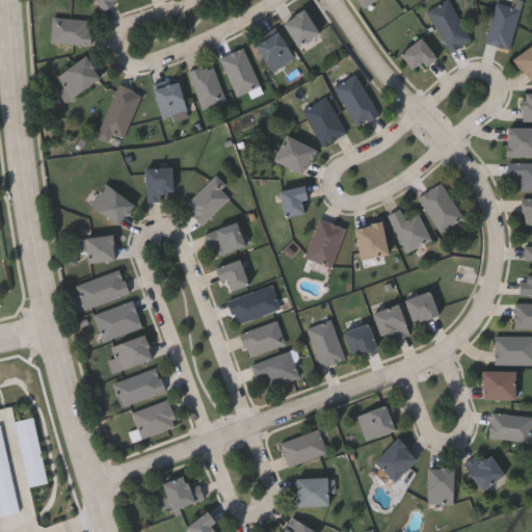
[(115,0),(103,9),(96,0),(115,0)]
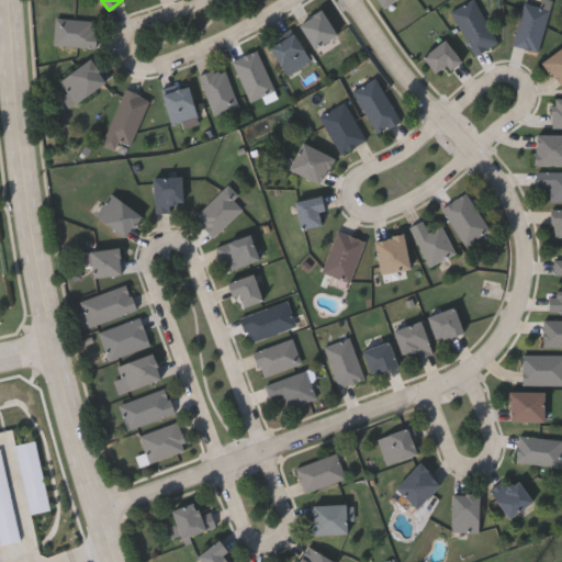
[(378,0),(386,10),(397,0),(378,0)]
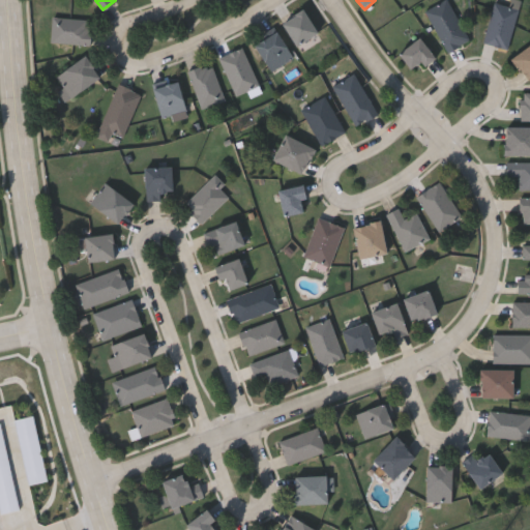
[(447,50),(427,8),(442,0),(449,0),(469,38),(447,50)]
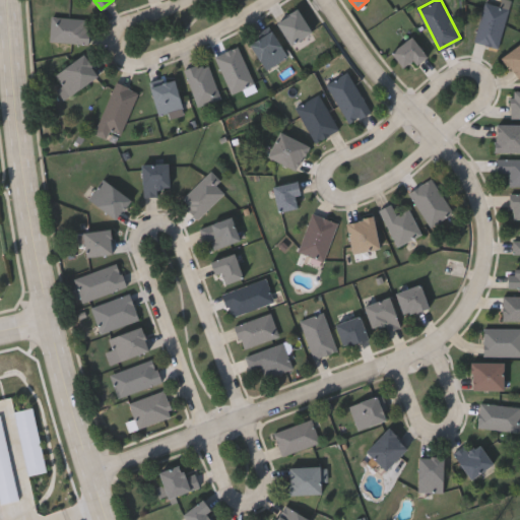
[(485,1),(500,5),(501,0),(511,0),(499,47),(474,40),(485,1)]
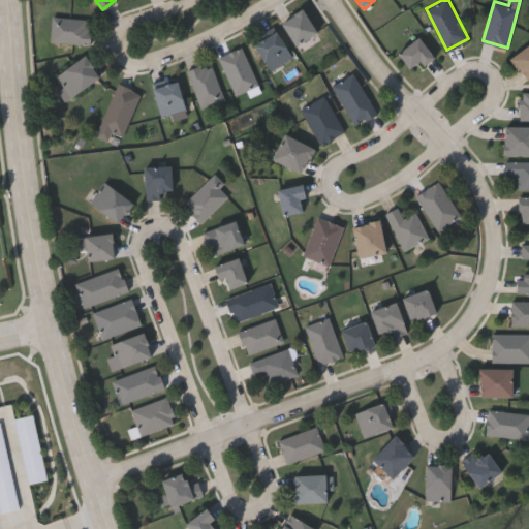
[(317,30),(296,43),(281,22),(303,7),(317,30)]
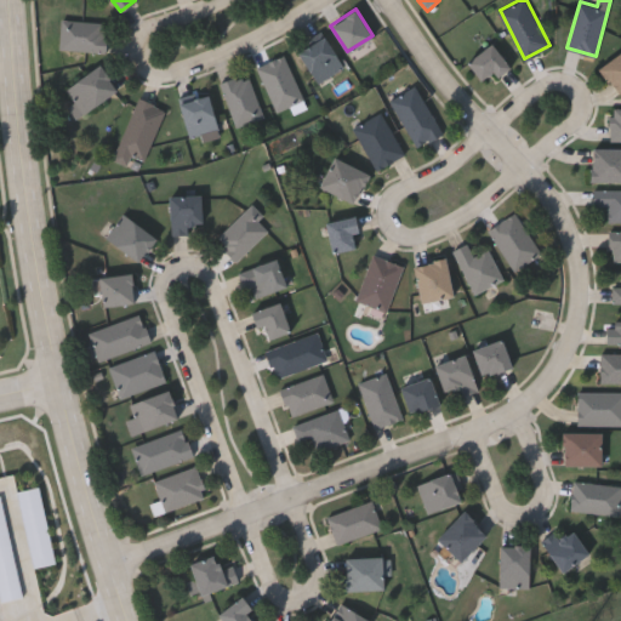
[(104,51),(60,47),(62,17),(107,22),(104,51)]
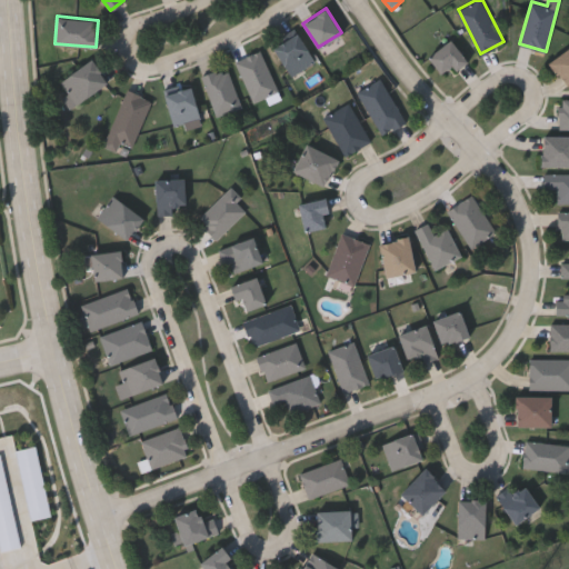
[(315,60),(291,75),(273,47),(297,31),(315,60)]
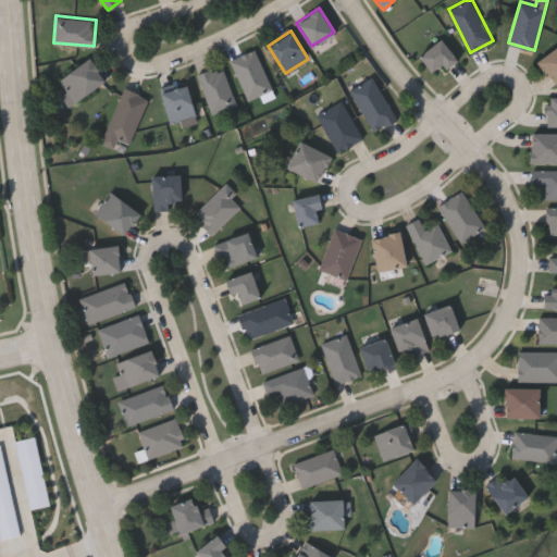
[(418,54),(440,37),(457,59),(445,69),(441,64),(432,72),(418,54)]
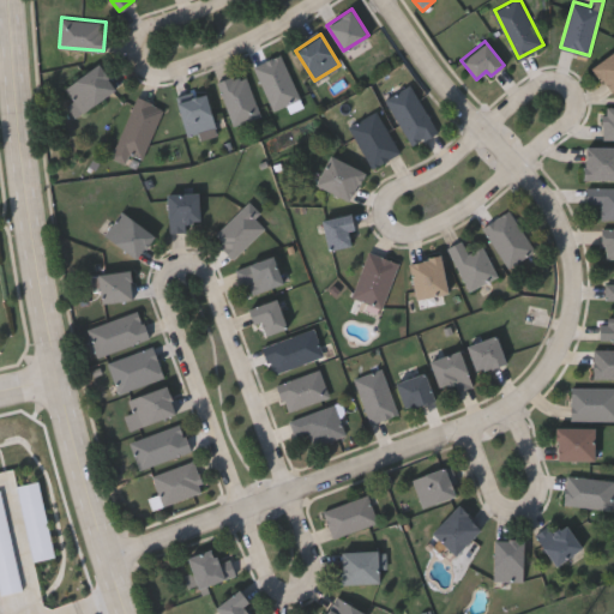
[(593,65),(613,49),(613,88),(611,91),(593,65)]
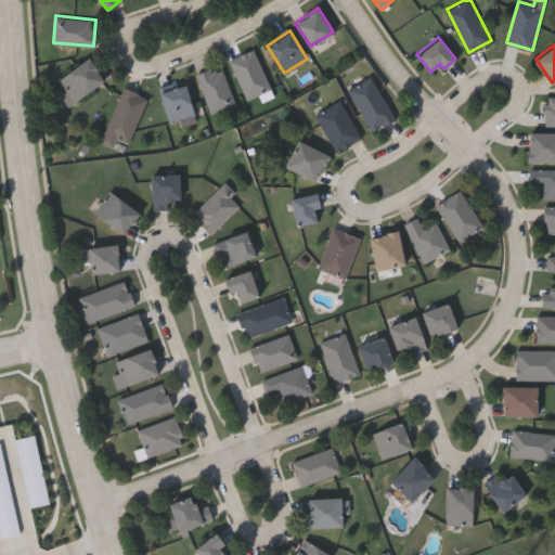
[(230,59),(254,48),(271,87),(247,98),(230,59)]
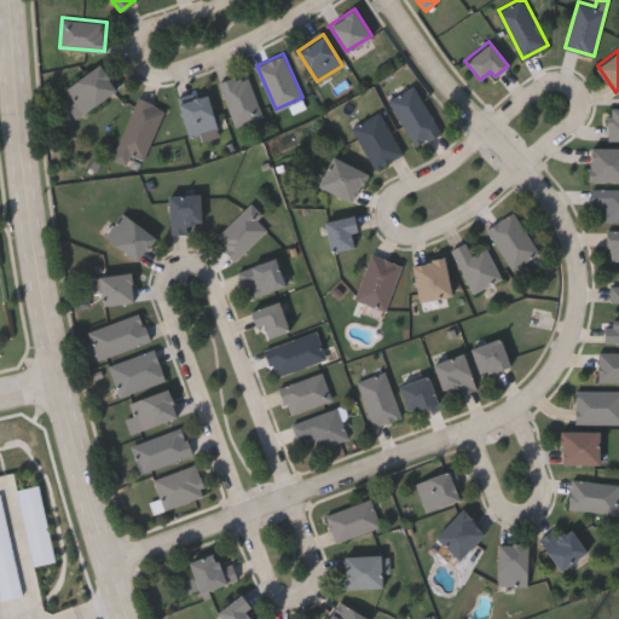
[(68,105),(74,100),(64,87),(99,63),(116,88),(76,116),(68,105)]
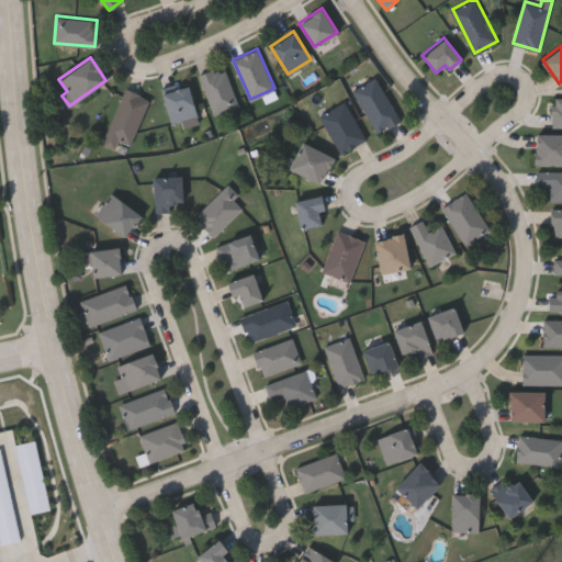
[(213,113),(201,72),(226,66),(237,105),(213,113)]
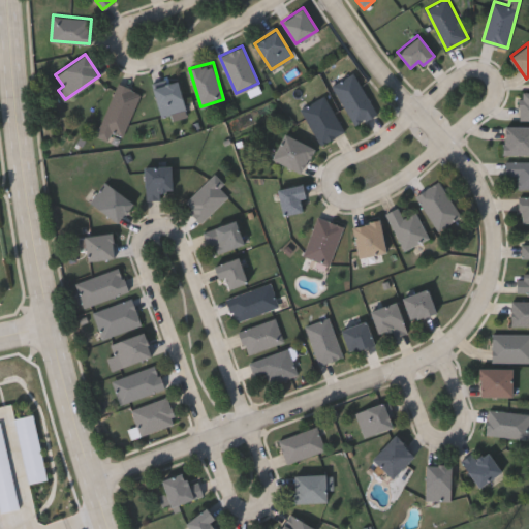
[(377,112),(354,124),(332,84),(354,71),(377,112)]
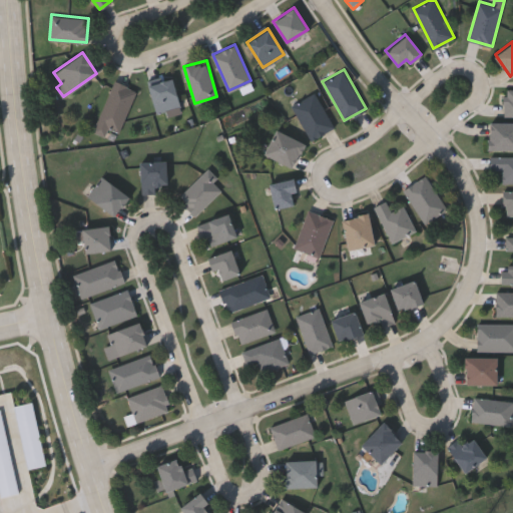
[(156,112),(148,83),(172,77),(179,106),(156,112)]
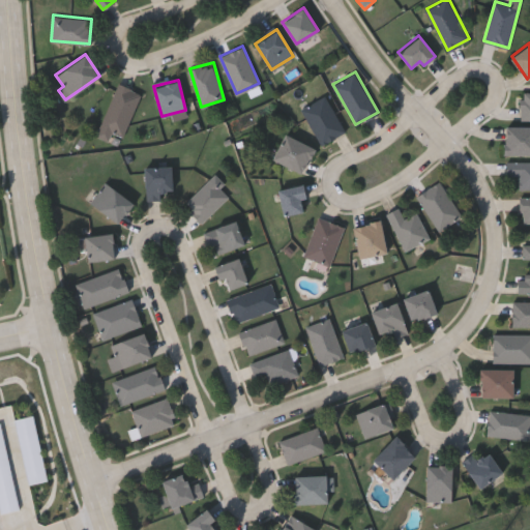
[(113,131),(110,139),(97,135),(117,83),(141,91),(124,136),(113,131)]
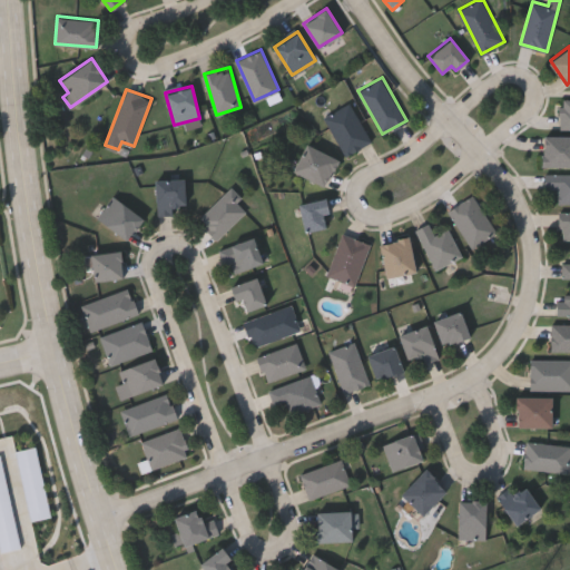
[(371,139),(346,154),(324,116),(350,101),(371,139)]
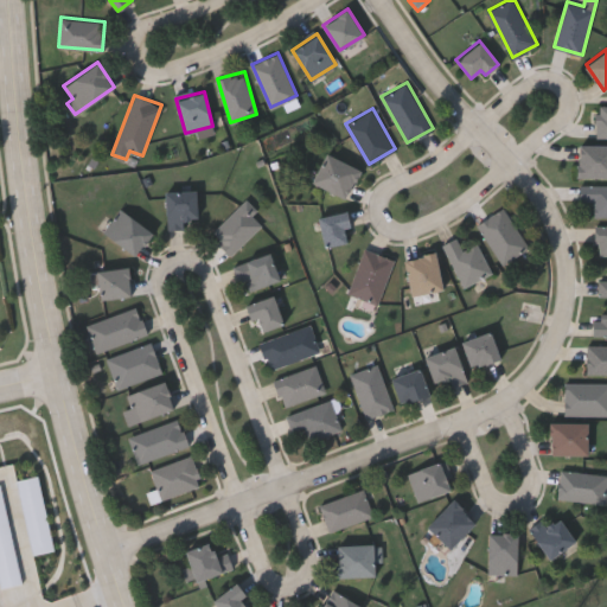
[(577,142),(606,142),(606,176),(577,176),(577,142)]
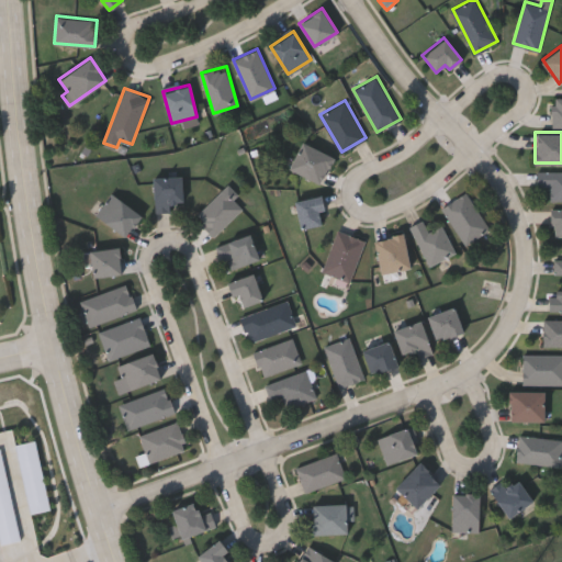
[(288,165),(304,139),(334,158),(317,183),(288,165)]
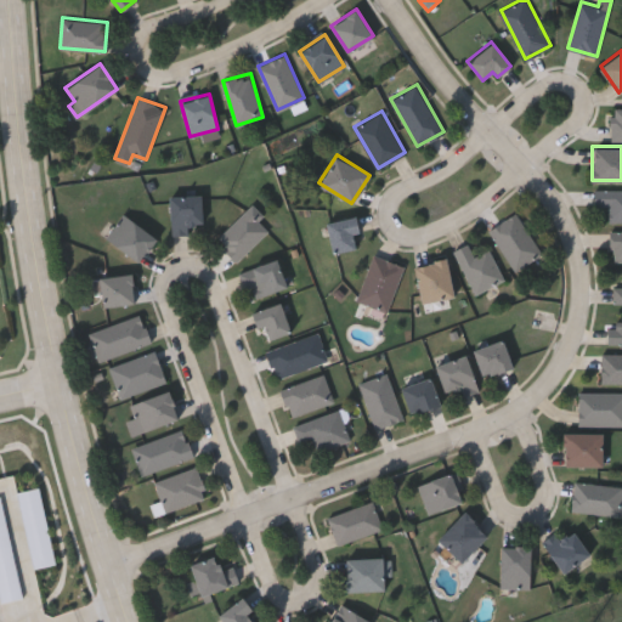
[(621,220),(609,220),(609,205),(594,205),(594,187),(621,187),(621,220)]
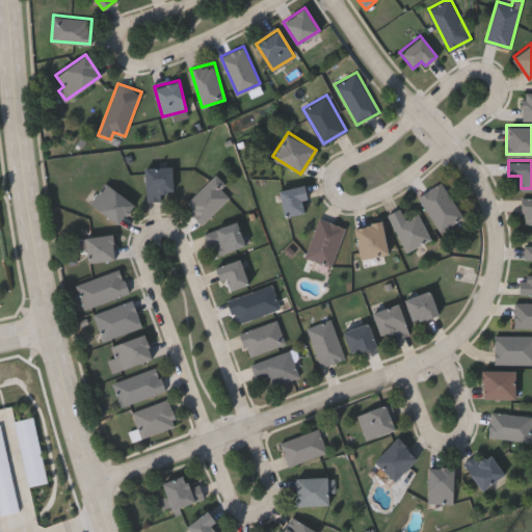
[(145,166),(173,166),(173,190),(162,190),(162,200),(145,200),(145,166)]
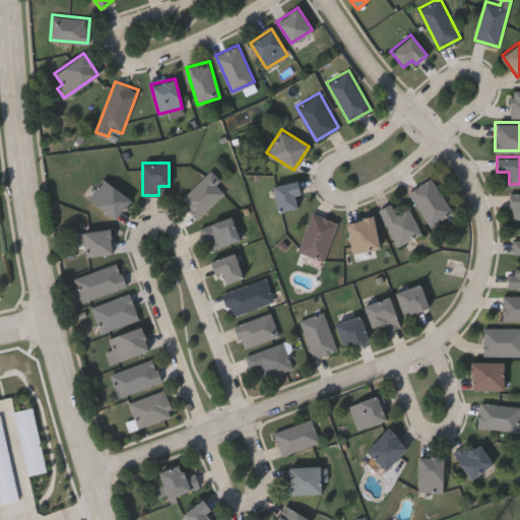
[(198,217),(180,199),(210,169),(221,180),(217,184),(224,191),(198,217)]
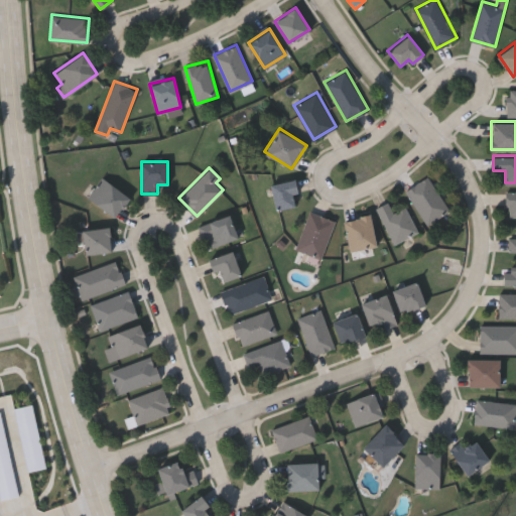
[(114,217),(87,196),(102,175),(129,197),(114,217)]
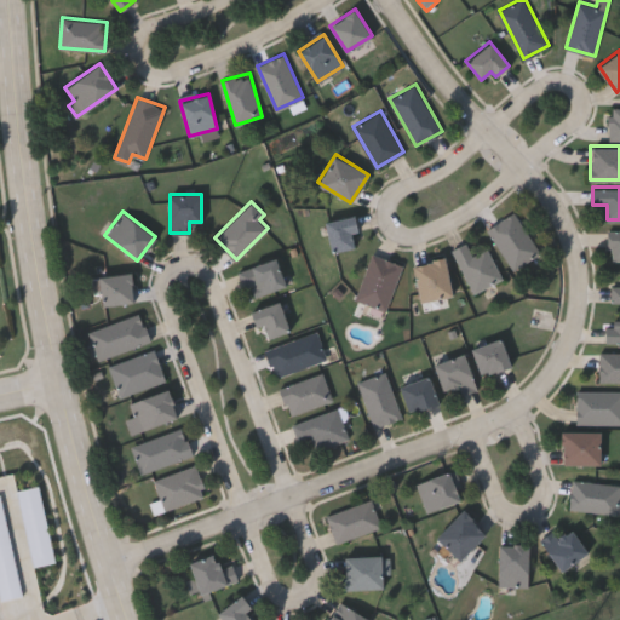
[(488,227),(515,211),(540,253),(514,269),(488,227)]
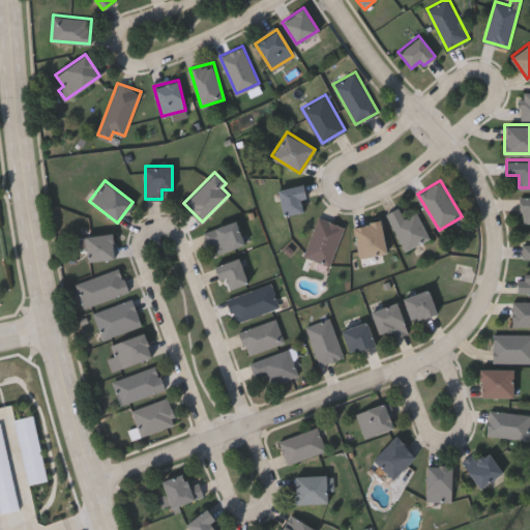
[(303,209),(285,214),(276,189),(303,182),(307,196),(300,199),(303,209)]
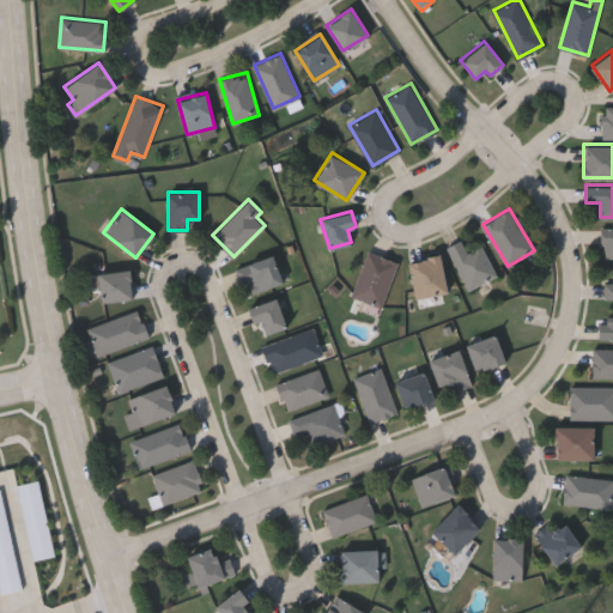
[(612,256),(602,256),(602,226),(612,226),(612,256)]
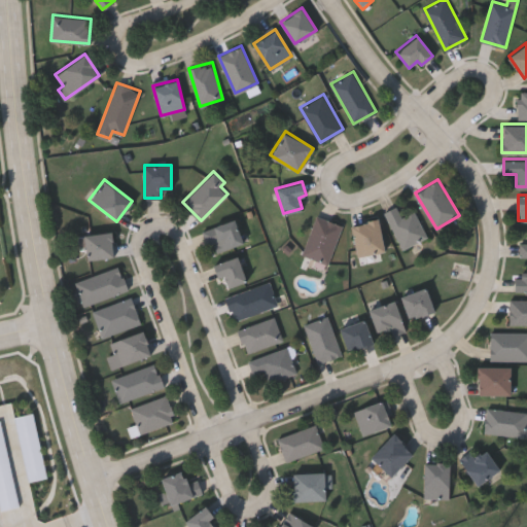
[(426,237),(401,248),(386,210),(396,205),(401,215),(415,210),(426,237)]
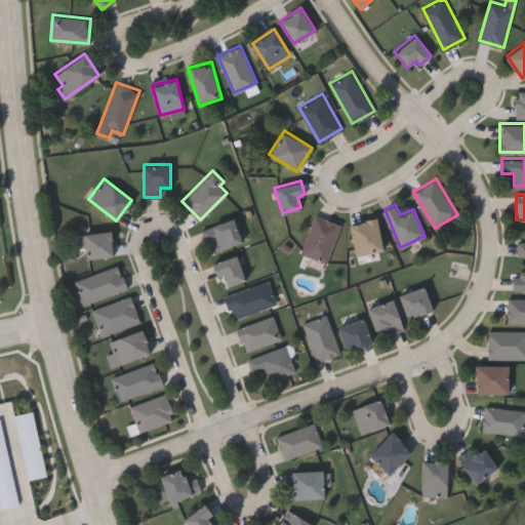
[(327,263),(300,253),(314,214),(340,223),(327,263)]
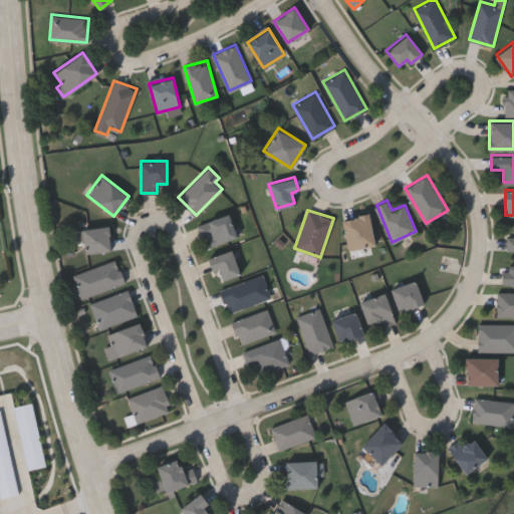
[(197,224),(229,212),(237,236),(211,245),(208,236),(202,238),(197,224)]
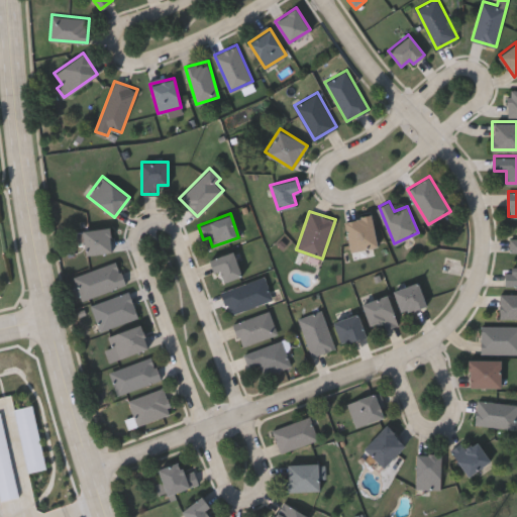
[(343,220),(370,214),(378,245),(351,251),(343,220)]
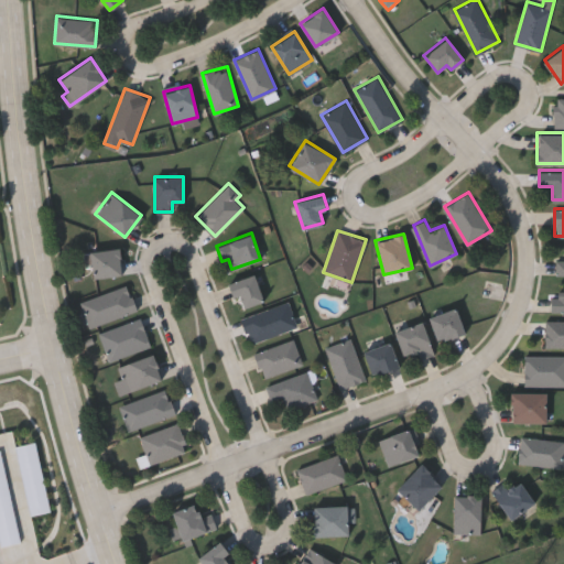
[(94,277),(90,250),(119,247),(121,273),(94,277)]
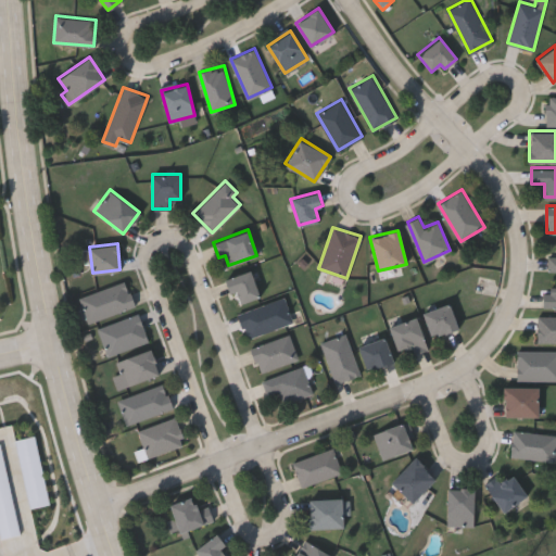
[(229,293),(224,278),(251,269),(260,297),(239,302),(236,291),(229,293)]
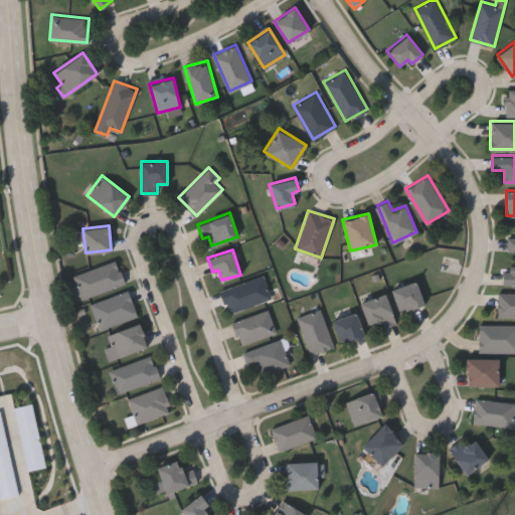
[(504,267),(514,267),(514,256),(514,284),(504,284),(504,267)]
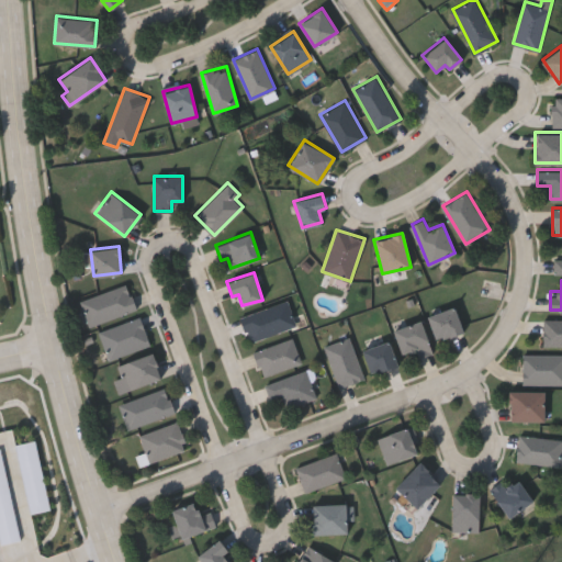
[(136,310),(89,324),(81,299),(127,283),(136,310)]
